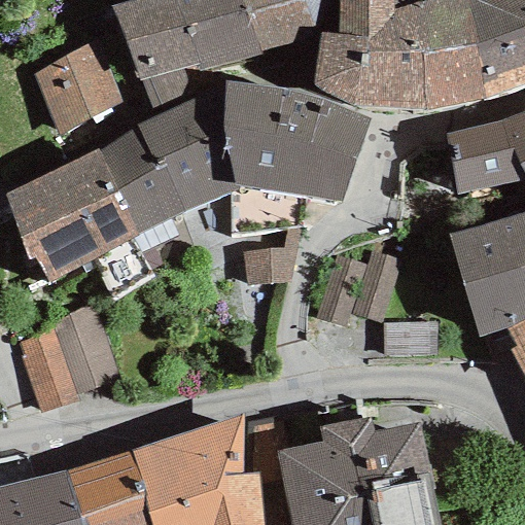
[(140,79),(200,62),(176,0),(130,0),(112,5),(140,79)]
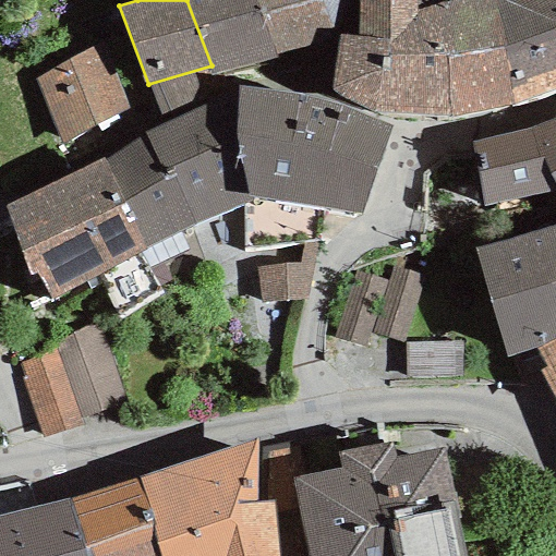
[(186,0),(212,65),(215,74),(276,56),(254,0),(186,0)]
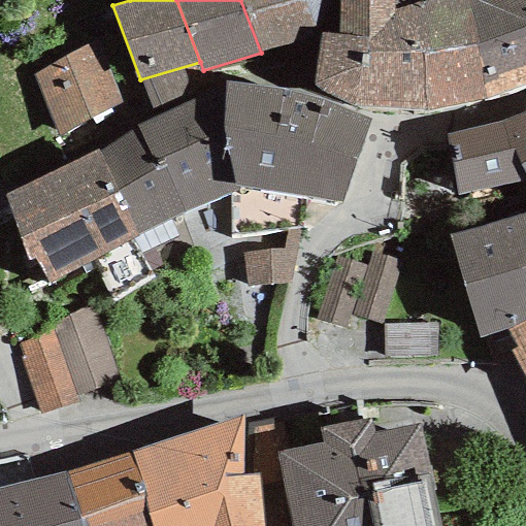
[(240,0),(261,53),(311,38),(332,21),(332,0),(240,0)]
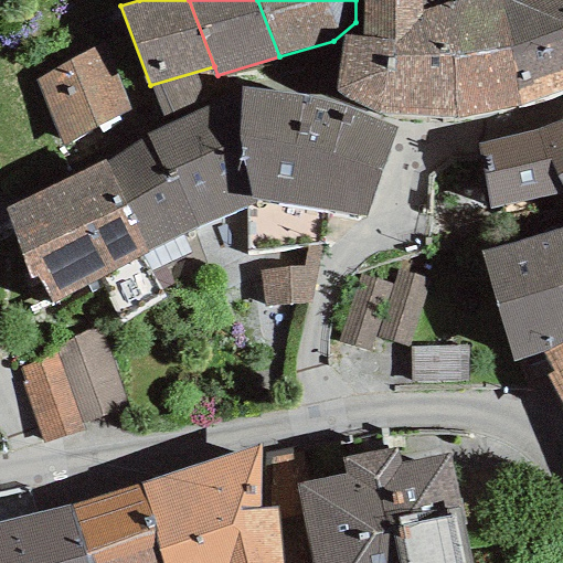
[(388,115),(460,115),(449,56),(425,56),(420,0),(360,0),(360,34),(344,34),(333,88),(388,115)]
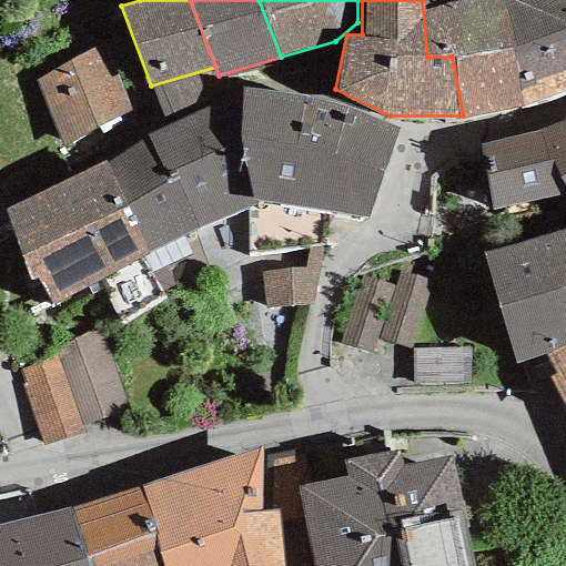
[(524,105),(565,91),(565,69),(527,82),(498,0),(422,0),(427,57),(452,57),(463,115),(524,105)]
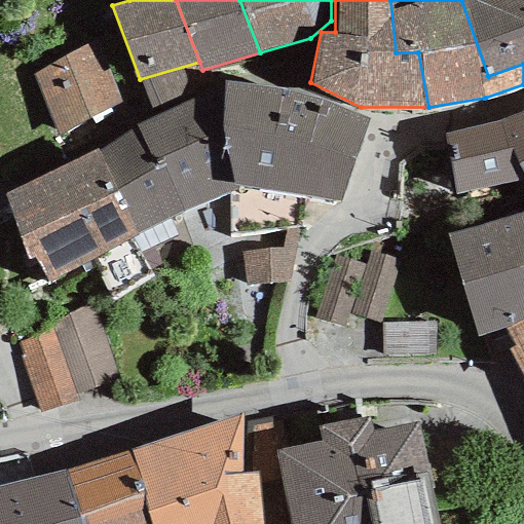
[(461,0),(488,76),(523,64),(523,0),(461,0)]
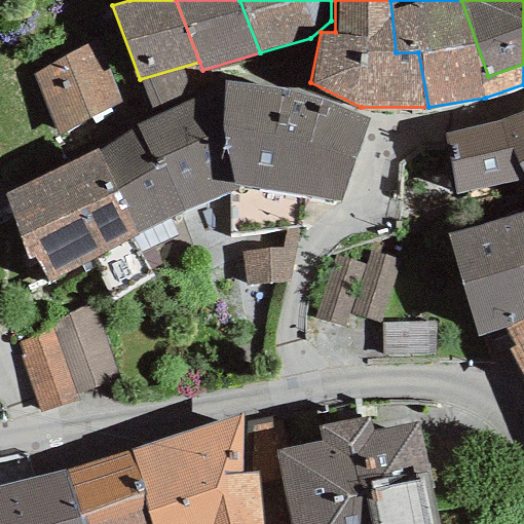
[(87,43),(35,72),(60,135),(123,102),(98,36),(87,43)]
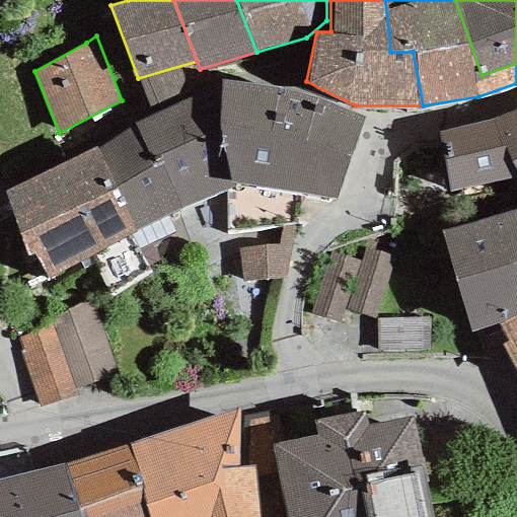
[(234,186),(232,181),(221,126),(222,78),(136,122),(155,166),(163,162),(182,206),(226,189),(234,186)]
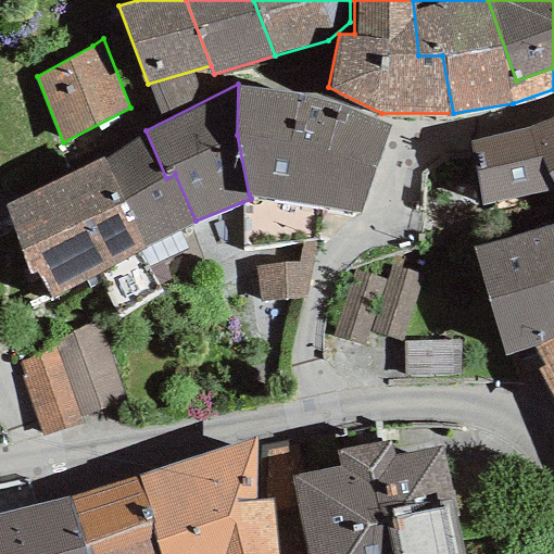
[(237,135),(249,194),(251,199),(242,202),(242,250),(328,239),(330,206),(362,212),(390,124),(309,93),(238,84),(237,135)]
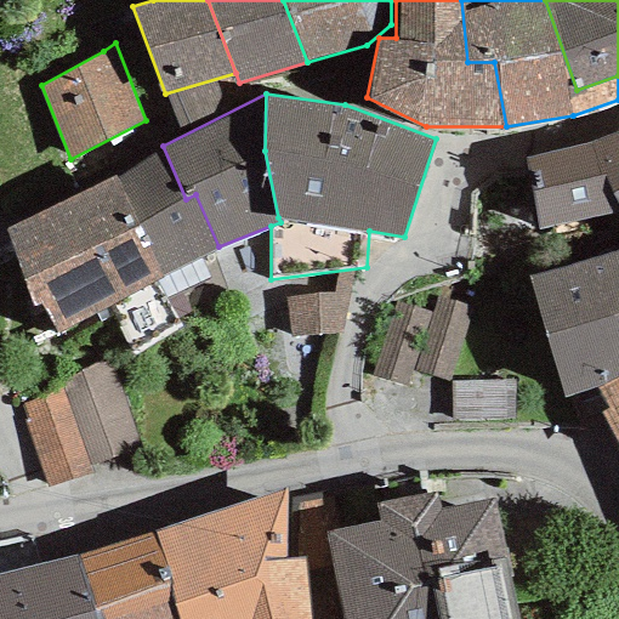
[(618,128),(591,138),(618,197),(618,128)]
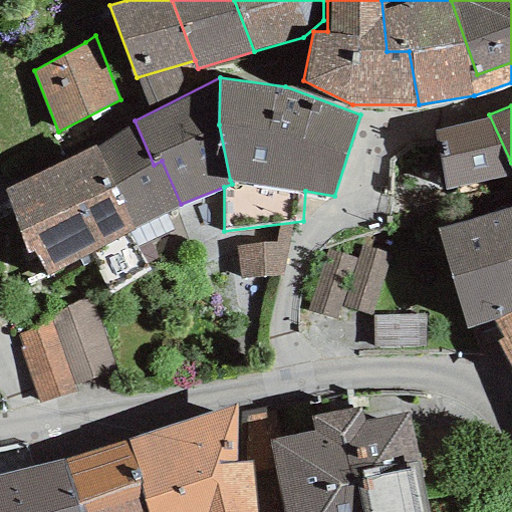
[(511,163),(489,114),(437,131),(446,186),(511,171),(511,163)]
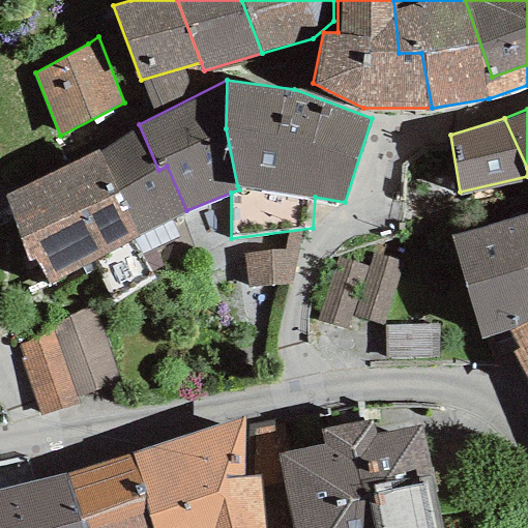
[(158,170),(139,124),(99,149),(3,194),(30,260),(37,257),(51,284),(174,215),(186,210),(167,166),(158,170)]
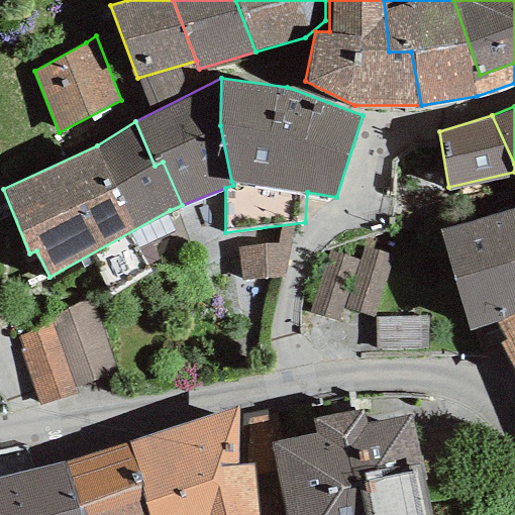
[(514,209),(440,227),(469,331),(499,320),(514,313),(514,209)]
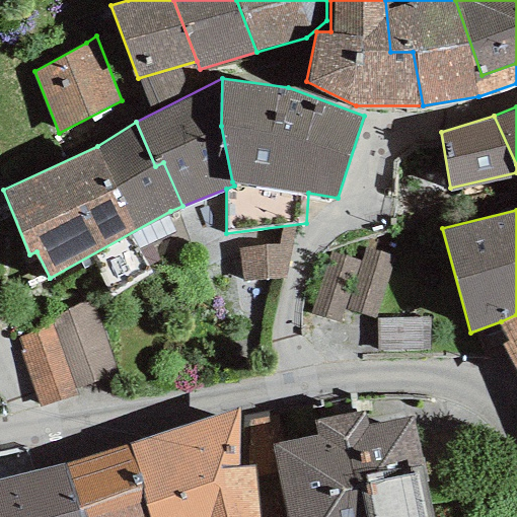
[(396,256),(366,246),(361,262),(331,251),(311,312),(341,322),(346,306),(376,317),(396,256)]
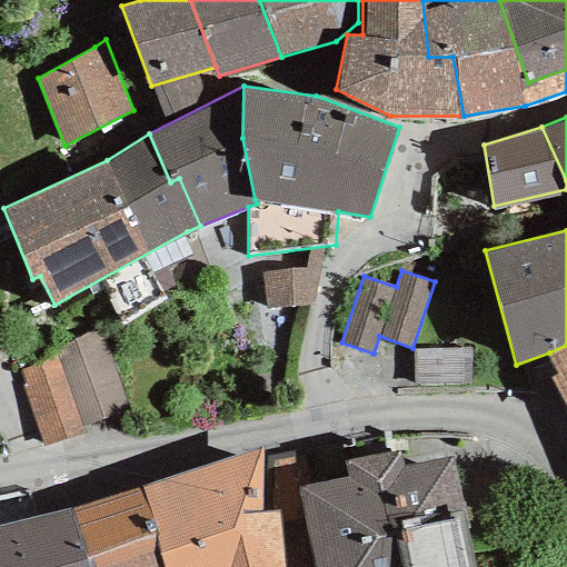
[(83,424),(130,409),(102,326),(58,346),(60,352),(83,424)]
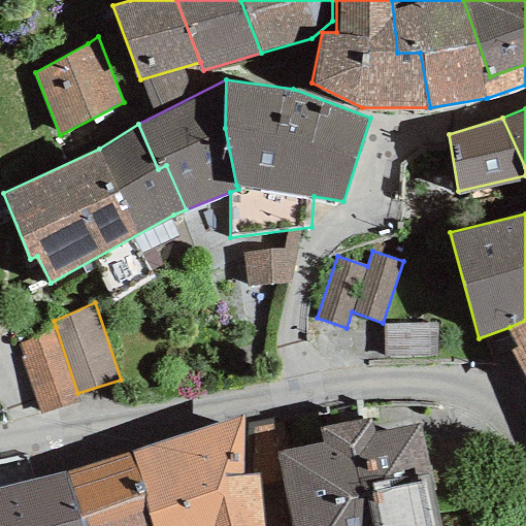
[(525,320),(510,327),(518,346),(511,349),(525,375),(525,320)]
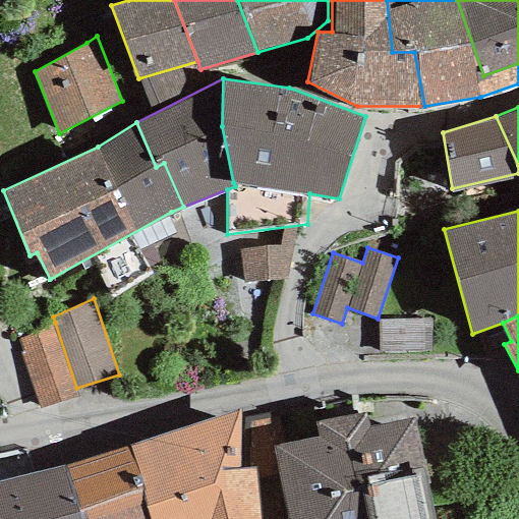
[(79,396),(76,388),(55,323),(18,336),(41,406),(79,396)]
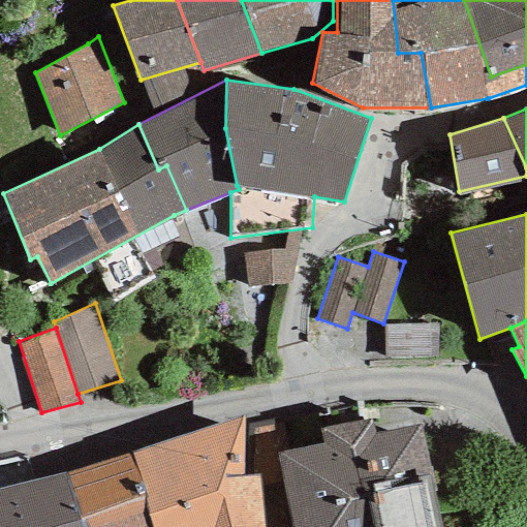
[(243,414),(132,451),(148,497),(145,498),(153,526),(266,526),(260,474),(245,474),(243,414)]
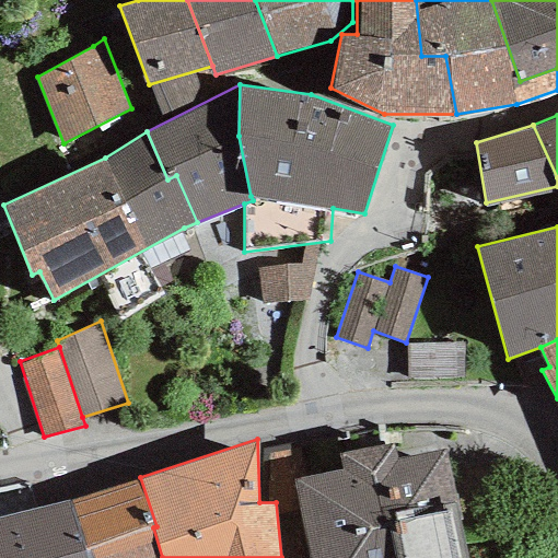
[(469,557),(446,449),(397,460),(393,441),(338,453),(341,468),(292,478),(309,557),(469,557)]
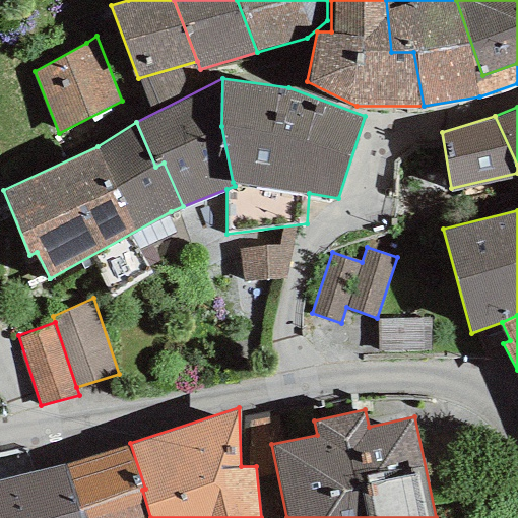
[(150,517),(142,490),(145,489),(130,443),(66,459),(82,517),(150,517)]
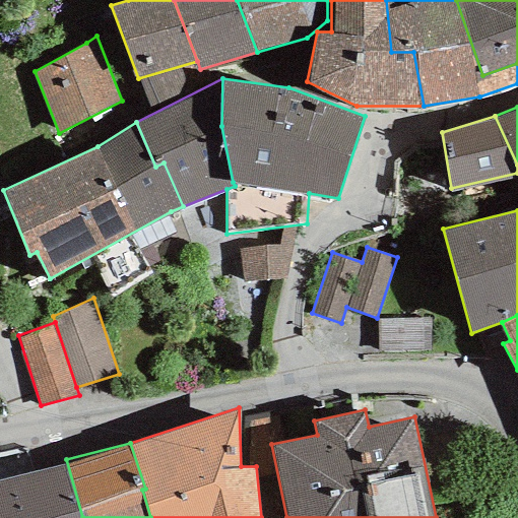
[(0,517),(82,517),(66,459),(0,477),(0,517)]
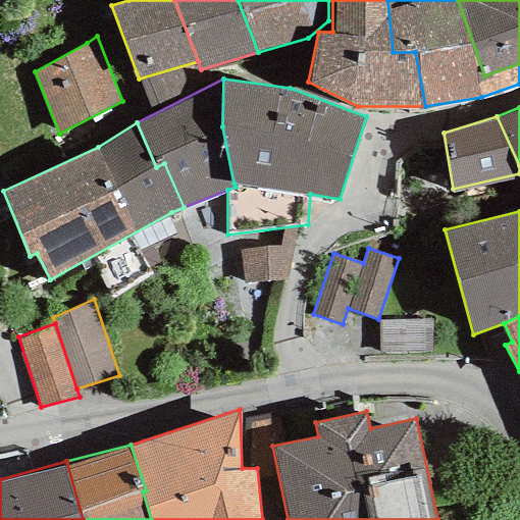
All buildings are outlined.
